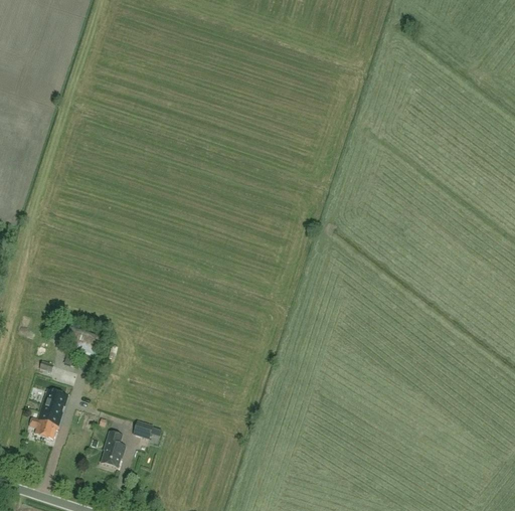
[(103,357),(108,339),(68,328),(62,346),(103,357)]
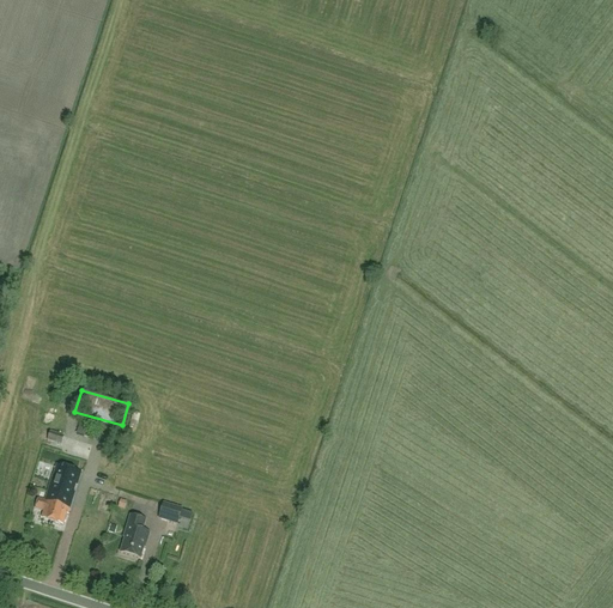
[(89,433),(91,423),(79,419),(76,430),(89,433)]
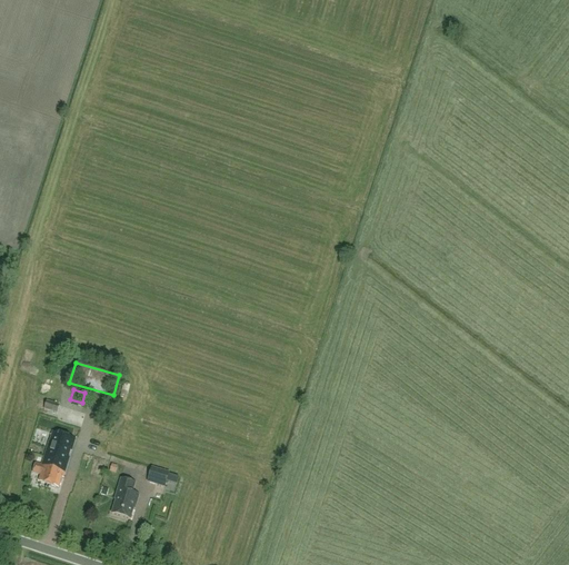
[(56,409),(58,402),(46,398),(43,406),(56,409)]
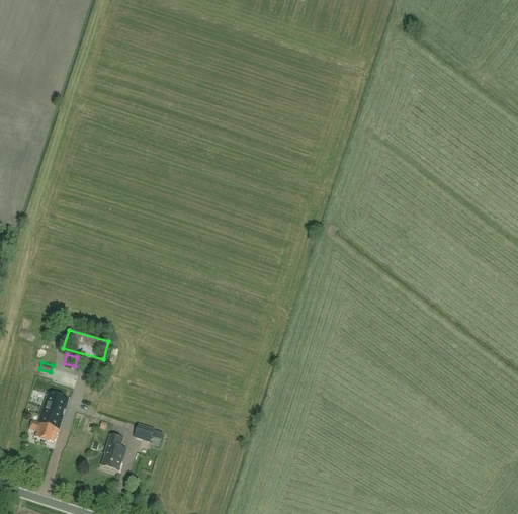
[(62,412),(64,407),(65,407),(69,397),(48,390),(46,398),(45,398),(39,413),(62,420),(64,413),(62,412)]
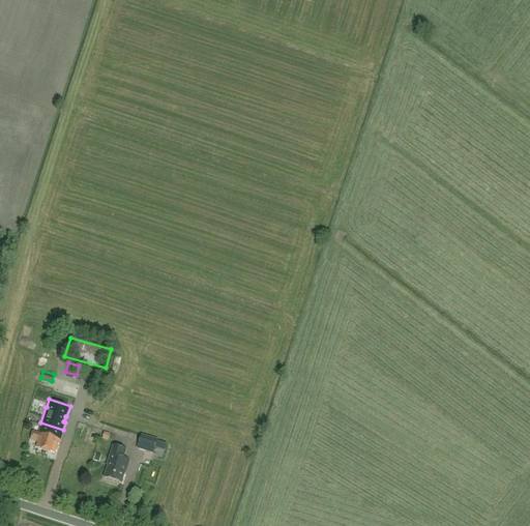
[(59,442),(63,430),(40,422),(38,430),(33,429),(31,437),(38,439),(36,445),(54,450),(57,441),(59,442)]
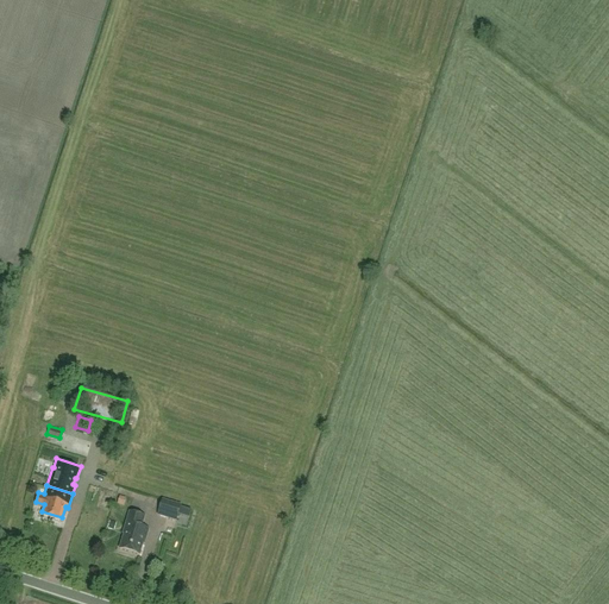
[(157,511),(176,517),(182,502),(162,495),(157,511)]
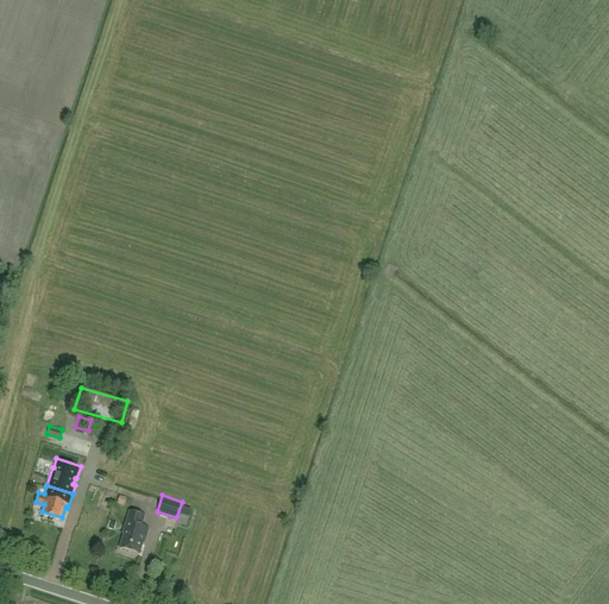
[(144,535),(148,526),(140,523),(143,511),(129,508),(123,529),(124,529),(119,545),(138,551),(143,534),(144,535)]
